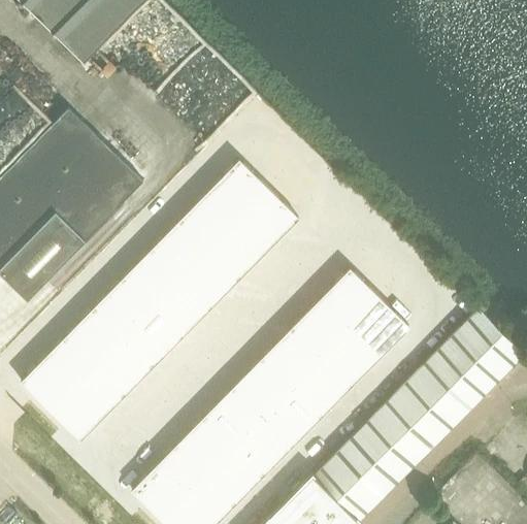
[(149,0),(19,0),(86,65),(149,0)]
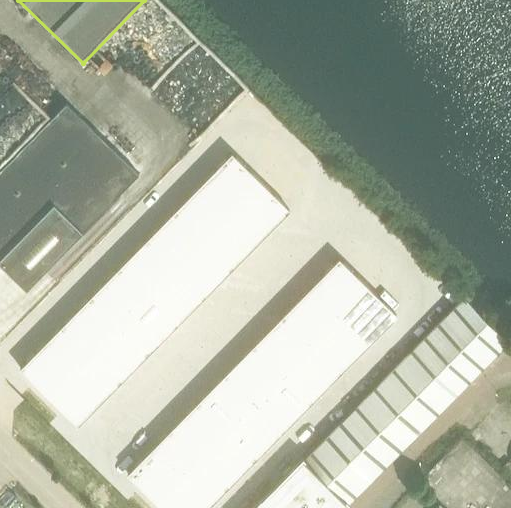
[(0,174),(0,267),(26,293),(139,177),(67,106),(0,174)]
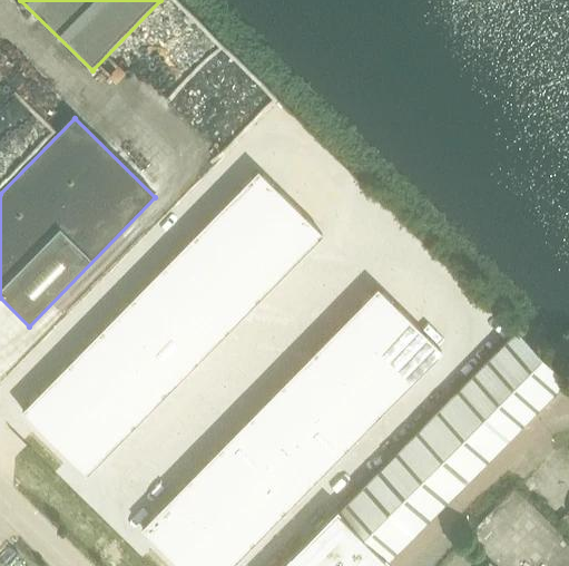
[(258,173),(22,413),(87,477),(323,237),(258,173)]
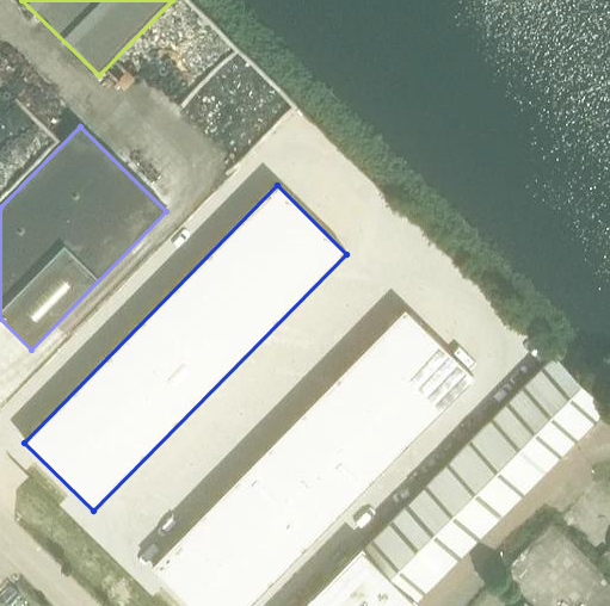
[(405,311),(152,568),(190,605),(252,605),(474,379),(405,311)]
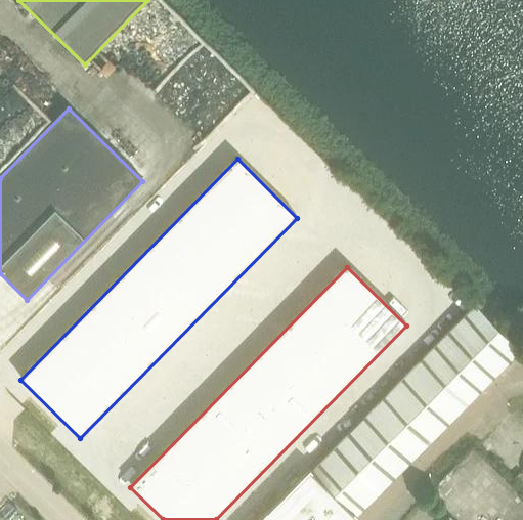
[(480,310),(476,306),(301,486),(298,483),(261,519),(353,519),(520,350),(480,310)]
